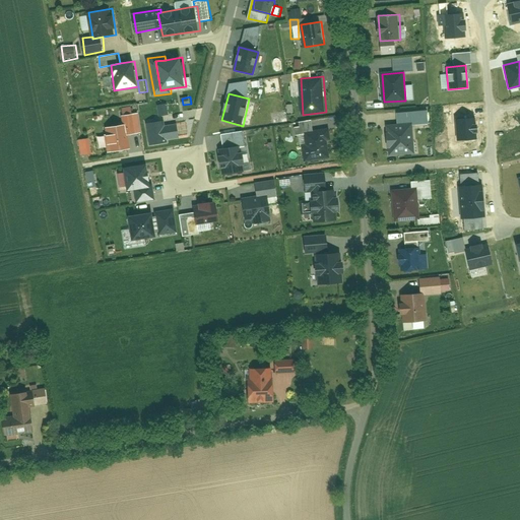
[(166,104),(155,105),(156,116),(167,115),(166,104)]
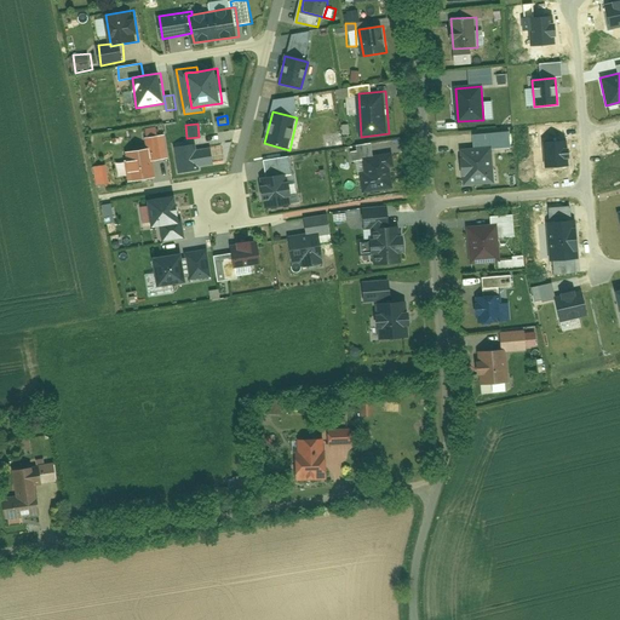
[(147,137),(148,149),(151,148),(154,160),(171,159),(167,135),(147,137)]
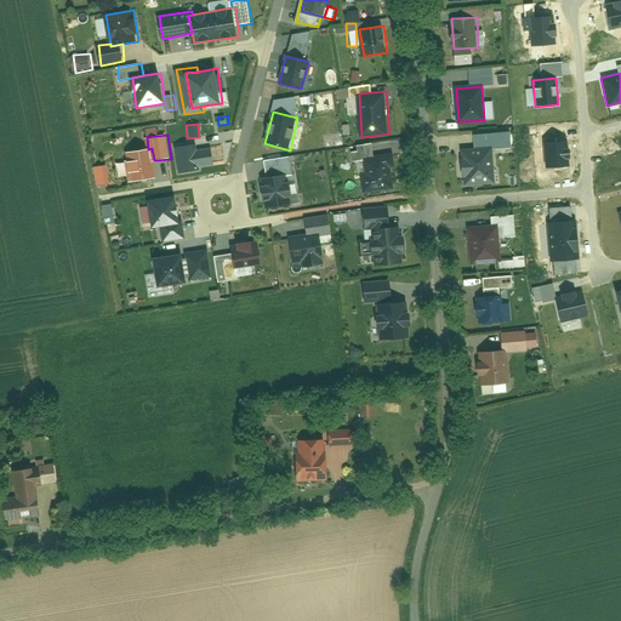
[(570,165),(569,141),(542,143),(543,167),(570,165)]
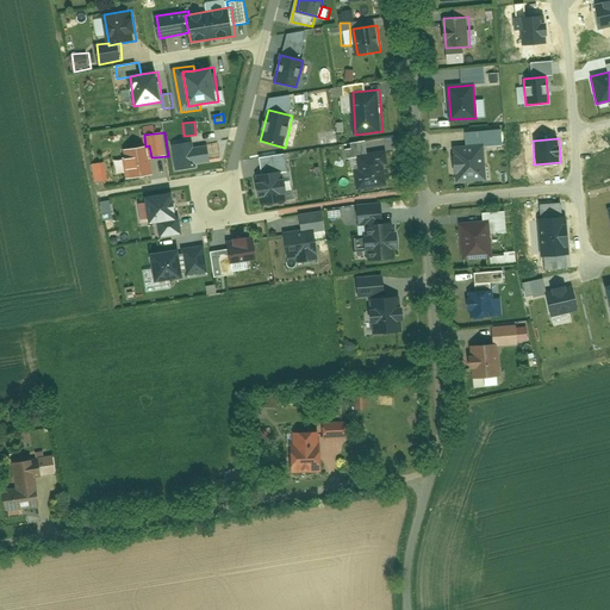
[(194,141),(173,144),(176,172),(199,168),(198,163),(212,162),(209,144),(195,147),(194,141)]
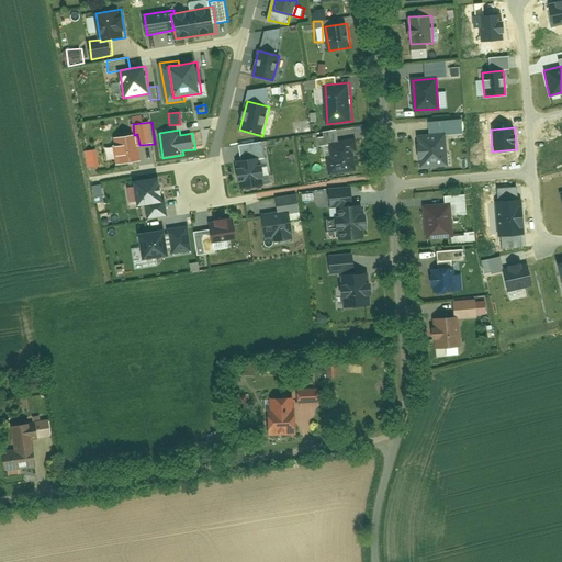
[(447,132),(418,135),(420,168),(450,164),(447,132)]
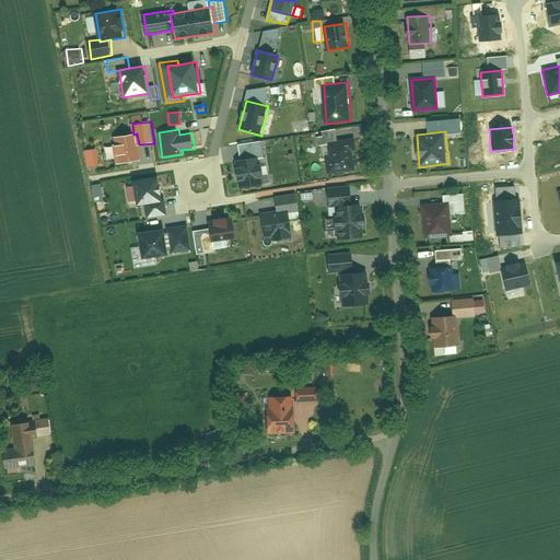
[(133,135),(115,137),(118,164),(142,161),(139,144),(137,133),(133,135)]
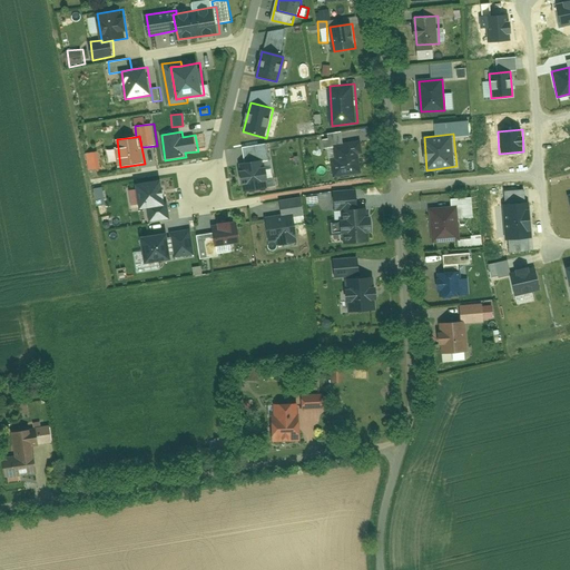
[(363,141),(335,145),(336,158),(332,158),(335,177),(363,174),(361,154),(364,153),(363,141)]
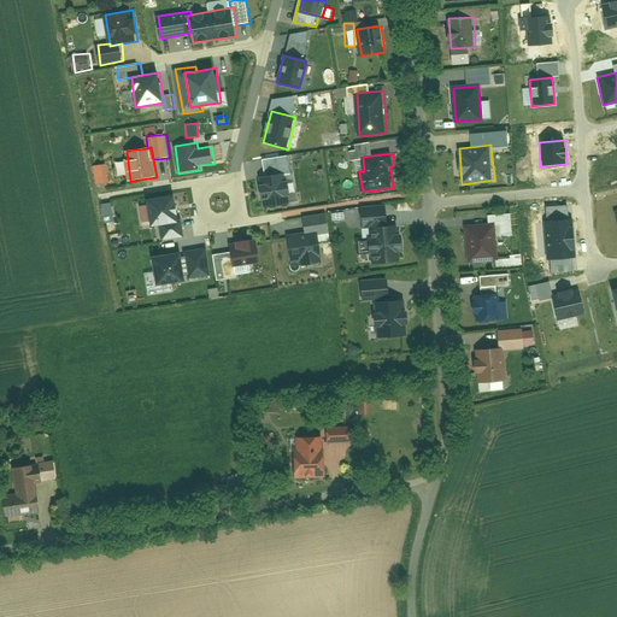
[(106,171),(97,174),(99,191),(110,189),(106,171)]
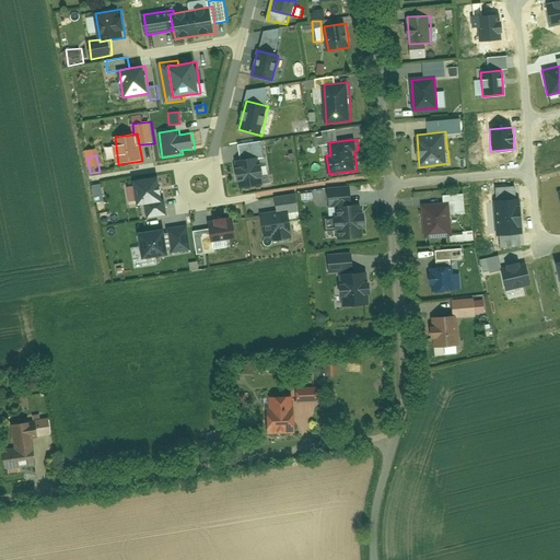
[(259,158),(236,161),(241,188),(264,185),(259,158)]
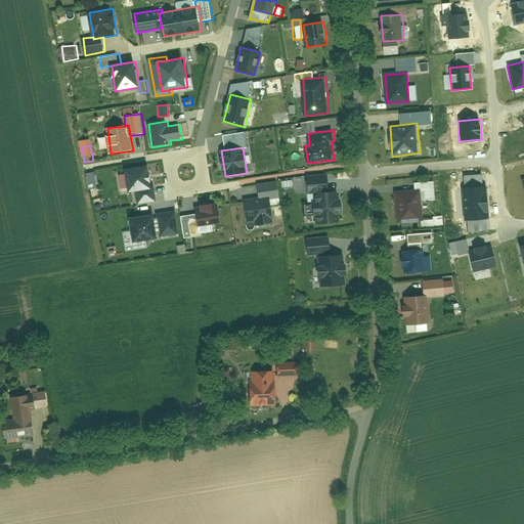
[(150,165),(126,169),(130,193),(154,189),(150,165)]
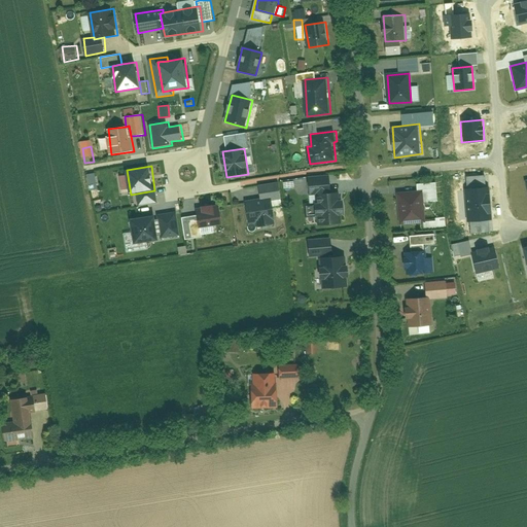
[(95,189),(94,173),(85,174),(86,190),(95,189)]
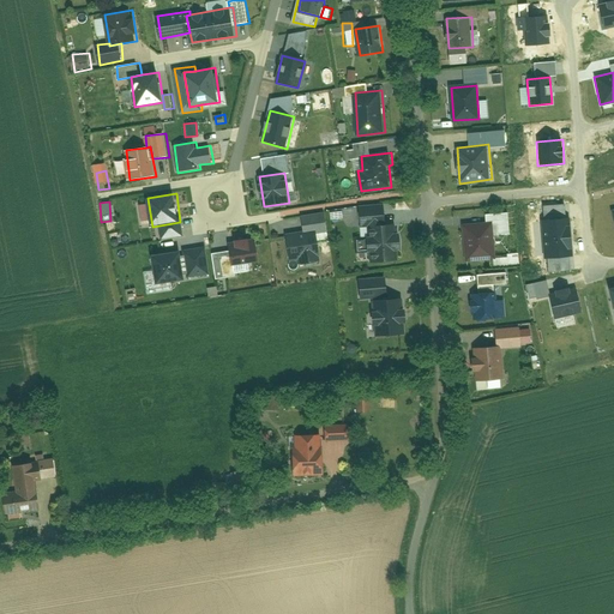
[(569,217),(540,220),(542,259),(571,257),(569,217)]
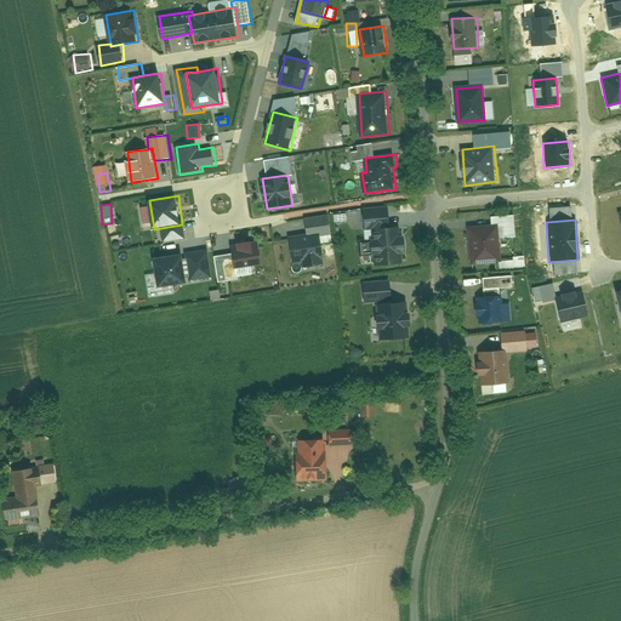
[(500,224),(469,227),(473,263),(503,261),(500,224)]
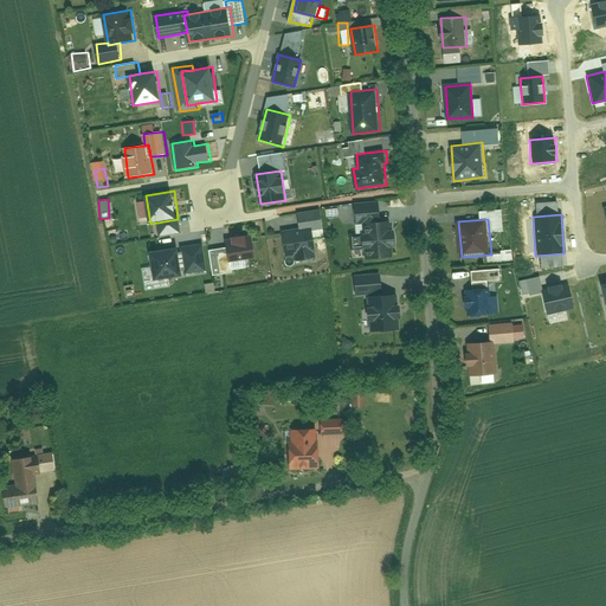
[(392,220),(363,223),(367,259),(394,257),(392,220)]
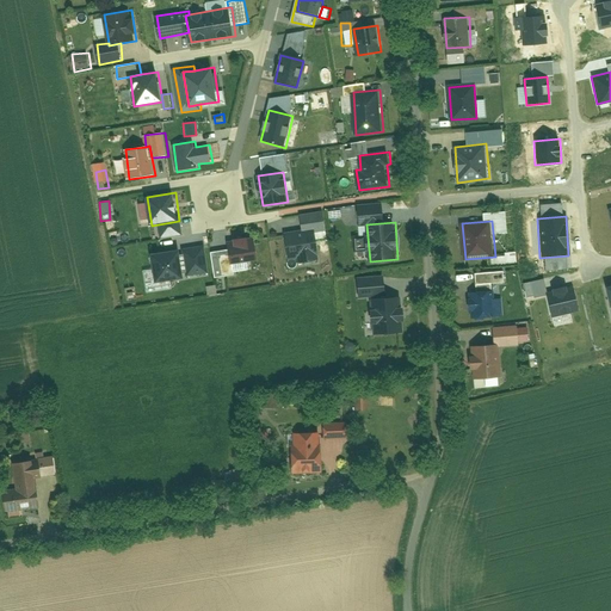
[(315,228),(285,233),(290,260),(297,259),(298,263),(320,260),(315,228)]
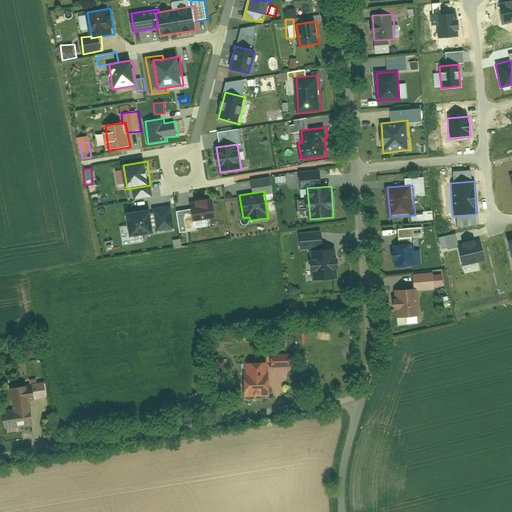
[(213,199),(192,202),(195,222),(217,219),(213,199)]
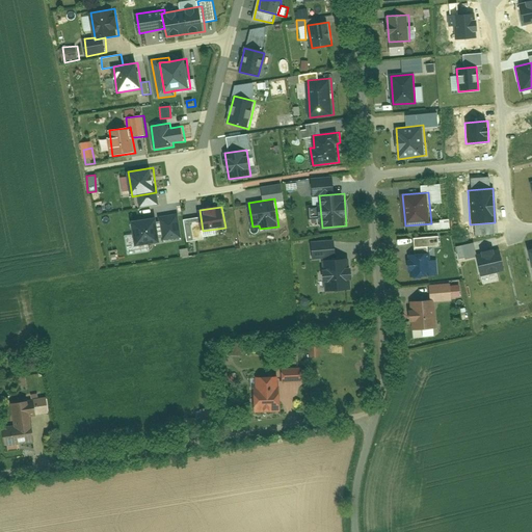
[(179,213),(159,216),(163,241),(182,238),(179,213)]
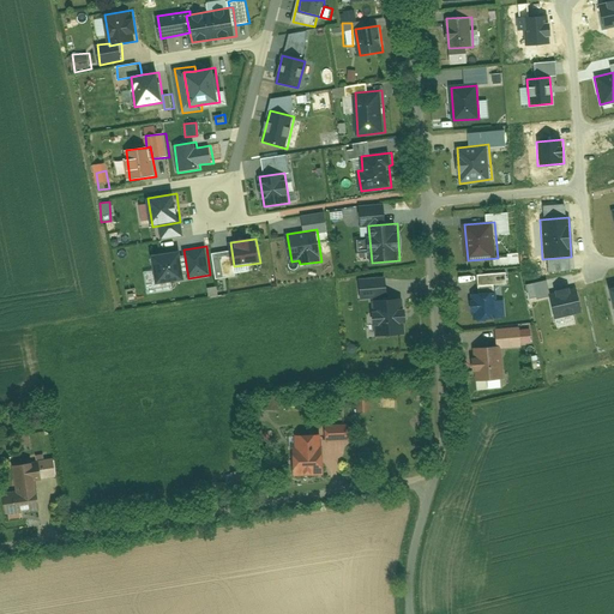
[(182,251),(154,256),(157,284),(186,280),(182,251)]
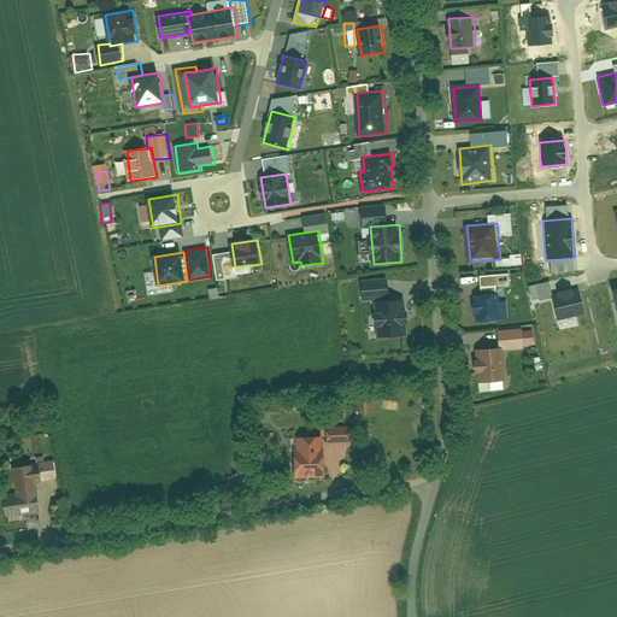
[(500,287),(470,291),(474,321),(507,317),(505,299),(501,299),(500,287)]
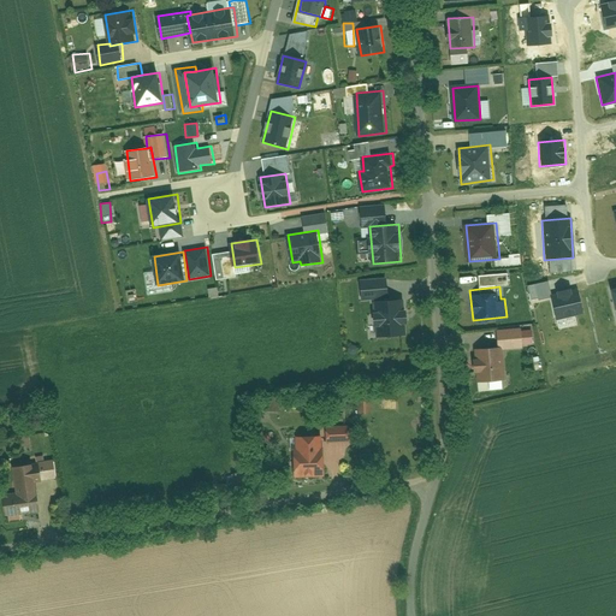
[(576,289),(551,294),(556,319),(581,314),(576,289)]
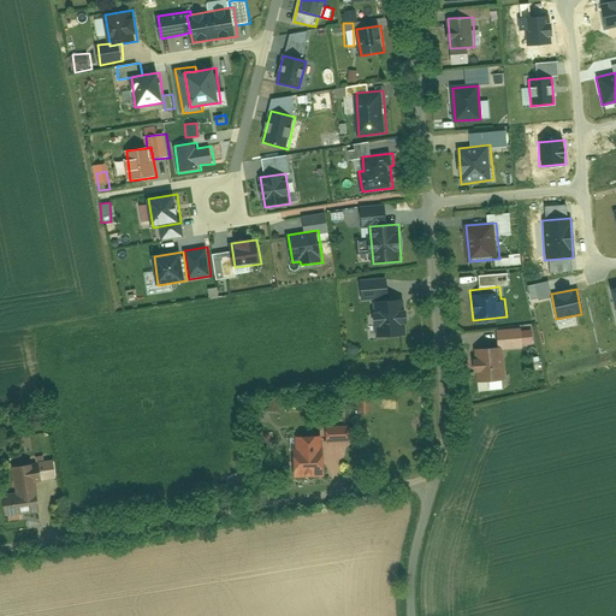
[(406,298),(375,301),(378,337),(408,335),(406,298)]
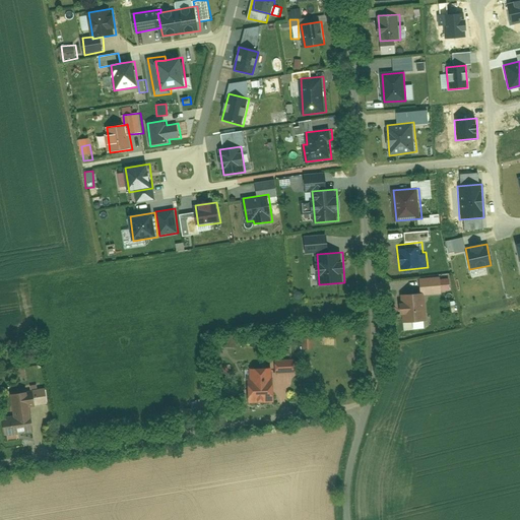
[(426,293),(402,295),(404,322),(428,320),(426,293)]
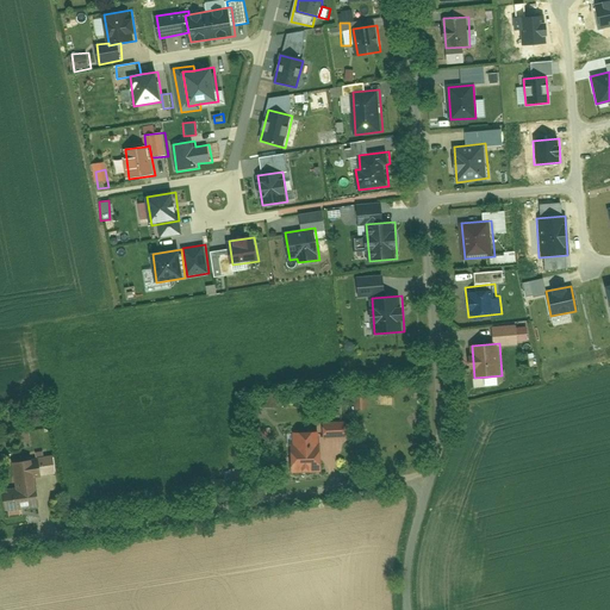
[(324,431),(282,433),(284,472),(325,471),(324,431)]
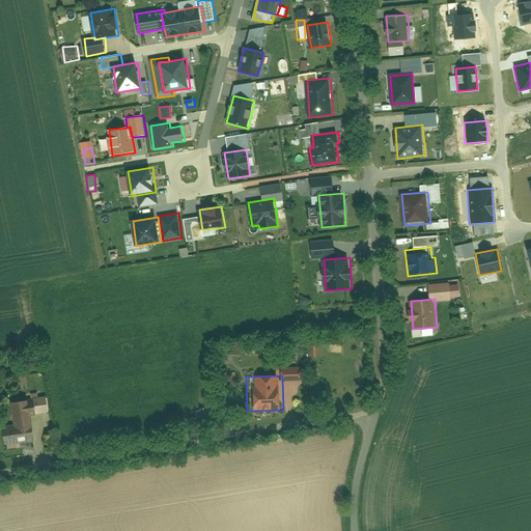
[(4,426),(0,426),(0,443),(40,439),(35,397),(1,401),(4,426)]
